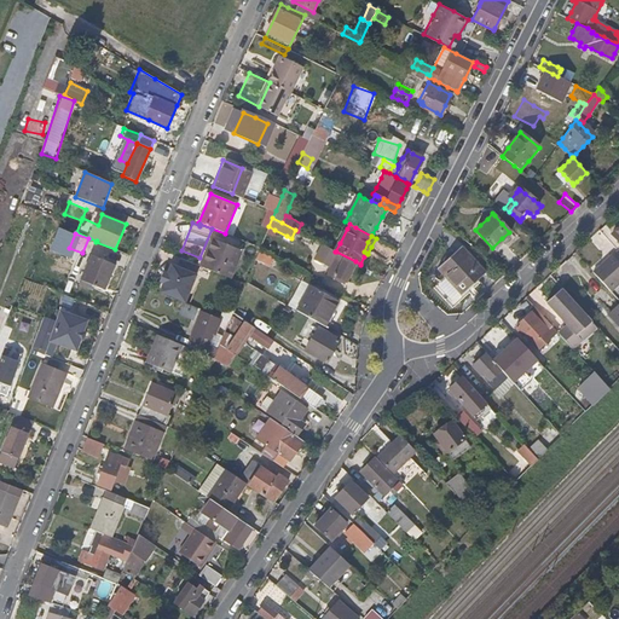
[(242,252),(213,239),(208,252),(212,253),(206,268),(230,279),(242,252)]
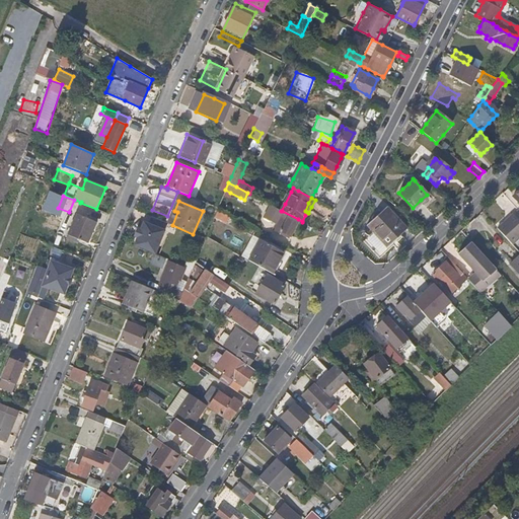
[(400,224),(391,214),(385,208),(377,215),(367,224),(371,228),(380,238),(387,246),(394,240),(402,232),(405,229),(400,224)]
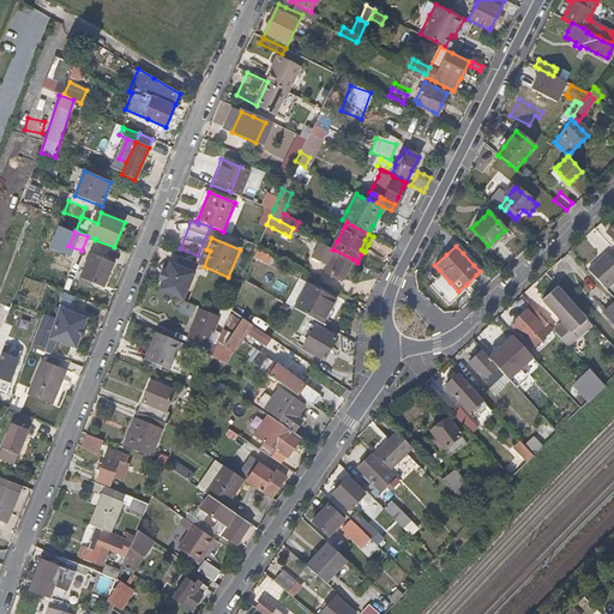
[(204,266),(210,251),(206,250),(199,265),(204,266)]
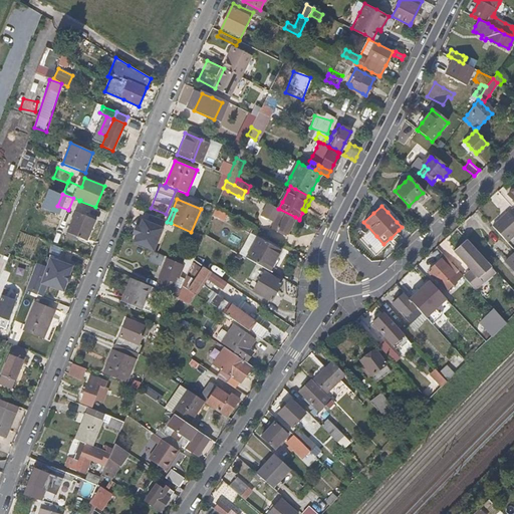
[(291,225),(295,217),(279,209),(276,215),(270,227),(274,229),(286,235),(291,225)]
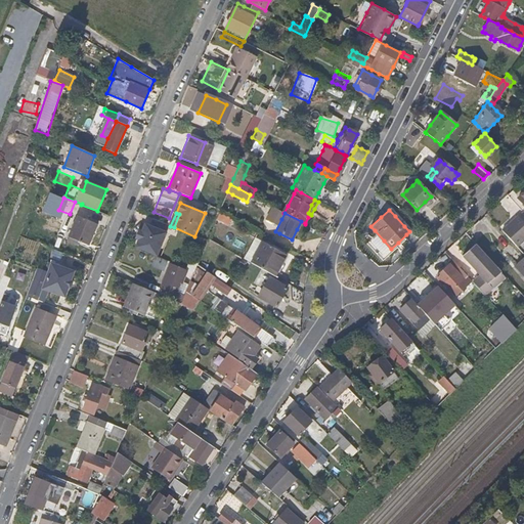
[(88,243),(97,221),(78,214),(69,235),(88,243)]
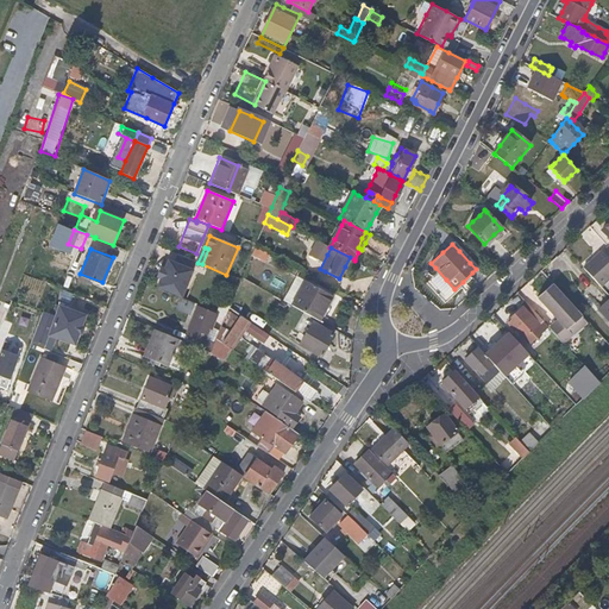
[(608,276),(608,258),(601,250),(583,268),(584,269),(600,286),(608,276)]
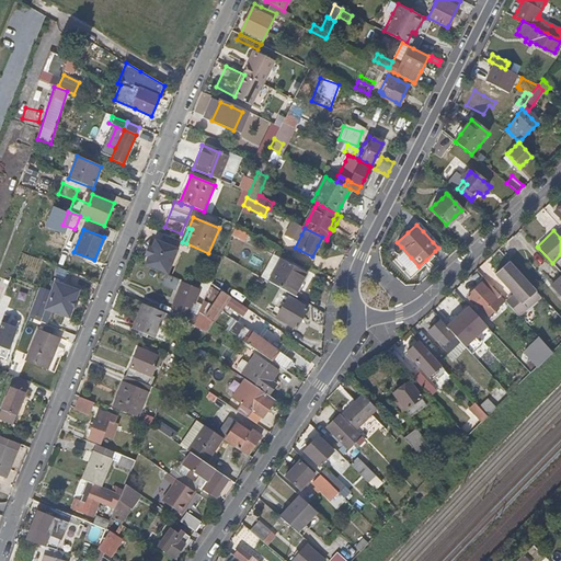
[(167,274),(176,250),(175,249),(179,240),(164,235),(161,243),(155,240),(151,249),(150,249),(147,258),(148,258),(145,265),(151,268),(167,274)]
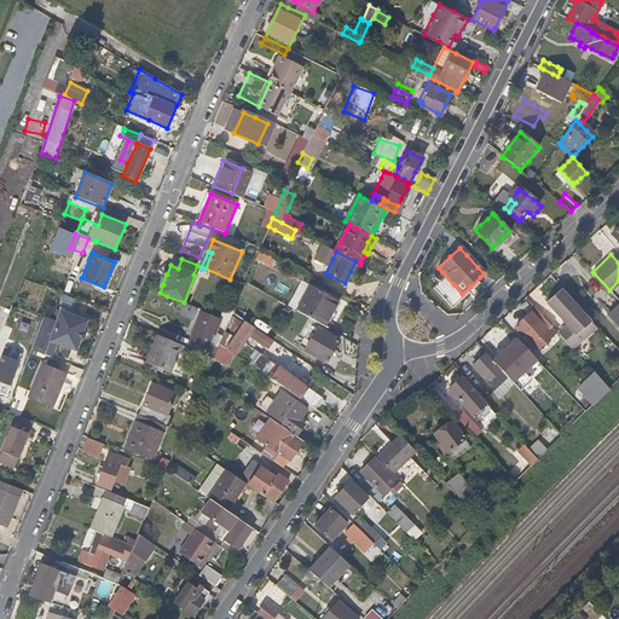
[(331,313),(337,301),(331,298),(319,290),(311,285),(308,289),(302,299),(299,306),(304,308),(313,313),(327,320),(331,313)]
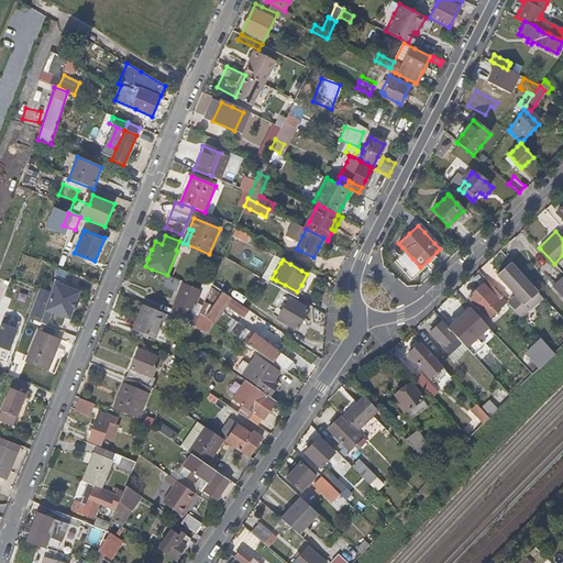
[(540,295),(510,263),(497,275),(505,283),(516,295),(508,302),(520,317),(539,300),(542,298),(540,295)]
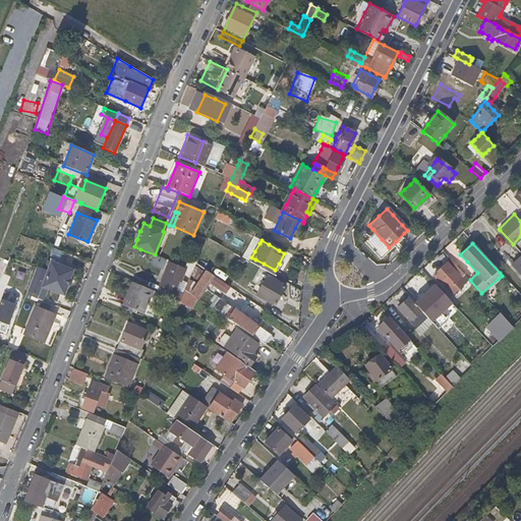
[(520,252),(511,263),(520,274),(520,252)]
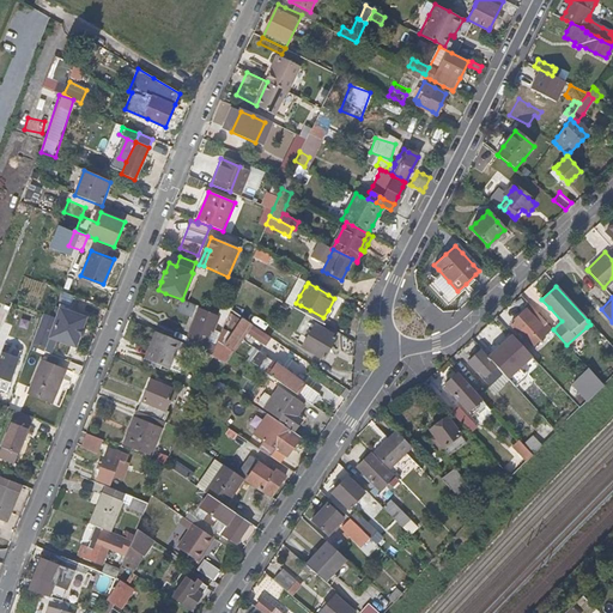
[(35,325),(41,309),(32,305),(26,321),(35,325)]
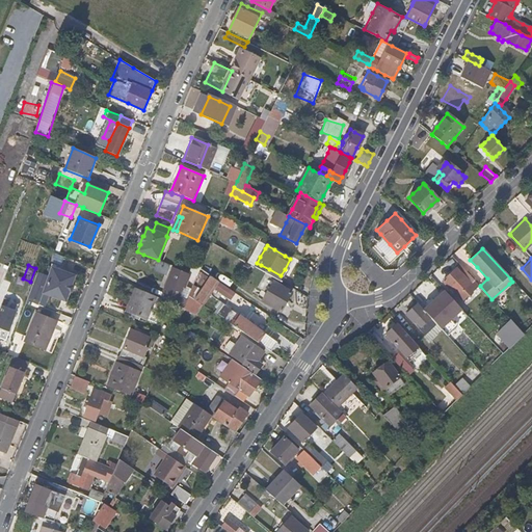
[(474,288),(478,284),(461,266),(460,265),(456,269),(443,281),(449,288),(450,287),(452,289),(458,295),(460,298),(461,299),(464,296),(474,288)]
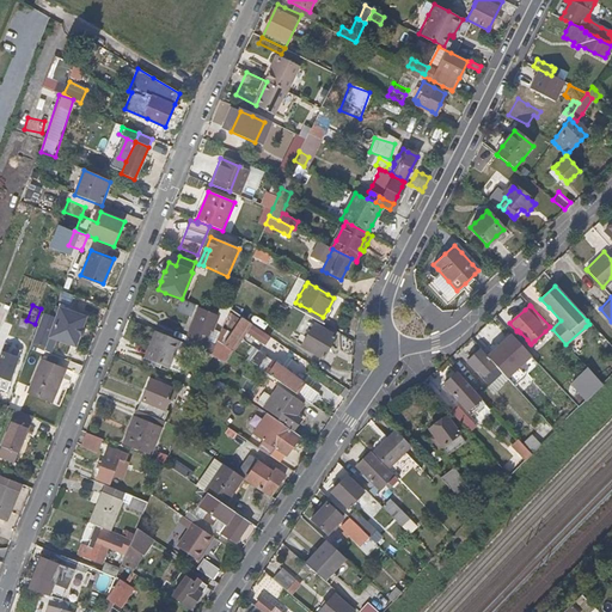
[(204,343),(210,331),(203,329),(209,314),(200,310),(188,336),(204,343)]
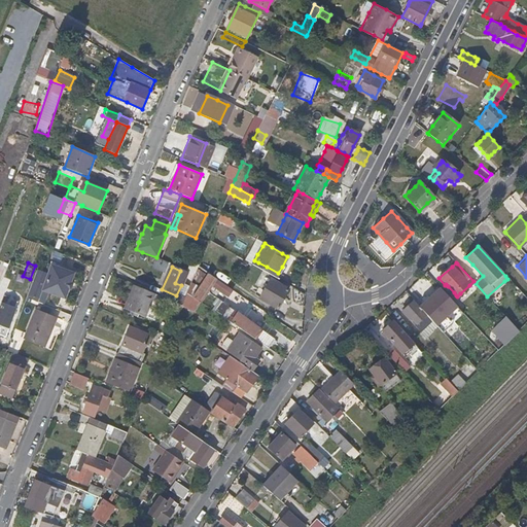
[(37,302),(48,274),(39,270),(28,297),(37,302)]
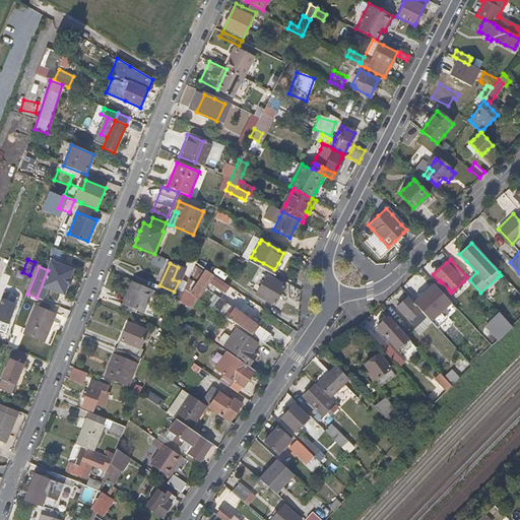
[(200,294),(205,286),(209,280),(213,274),(205,269),(204,271),(201,276),(198,281),(194,286),(192,289),(189,294),(197,299),(200,294)]
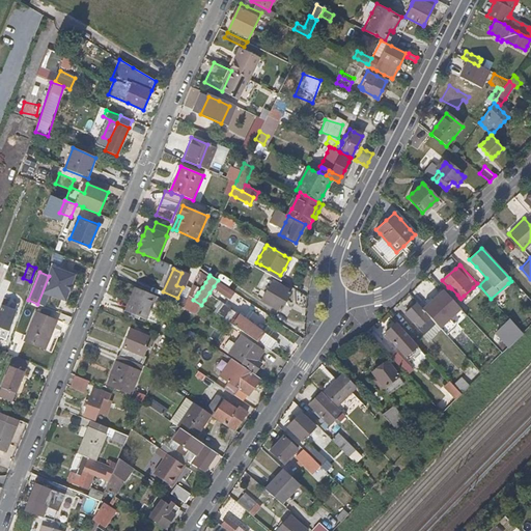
[(283,304),(288,295),(290,291),(285,288),(278,284),(272,281),(261,300),(269,304),(277,308),(280,310),(283,304)]
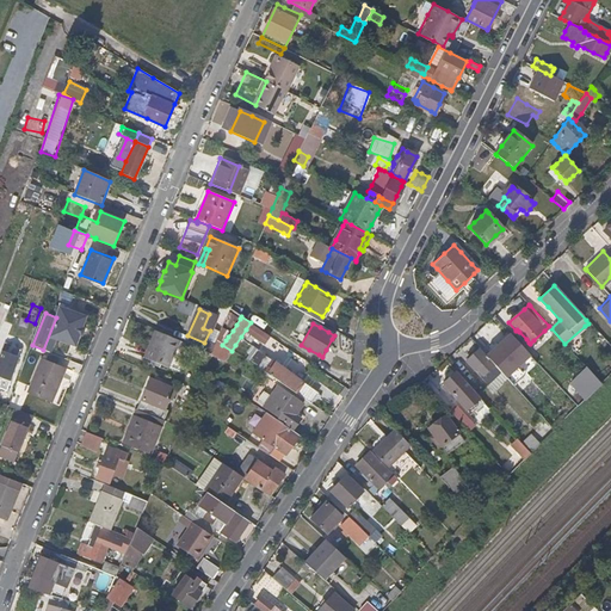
[(493,360),(512,343),(500,329),(481,347),(493,360)]
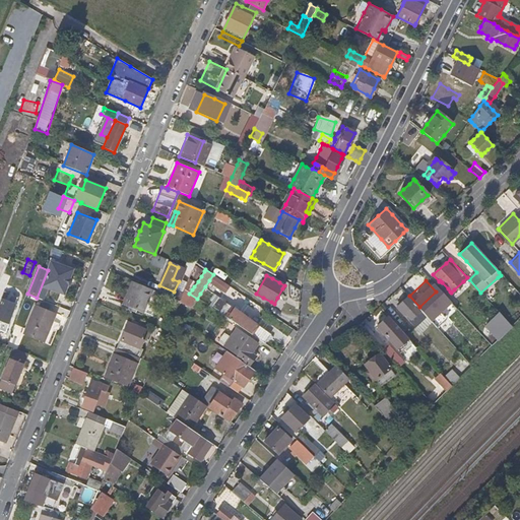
[(143,312),(152,289),(132,281),(123,304),(143,312)]
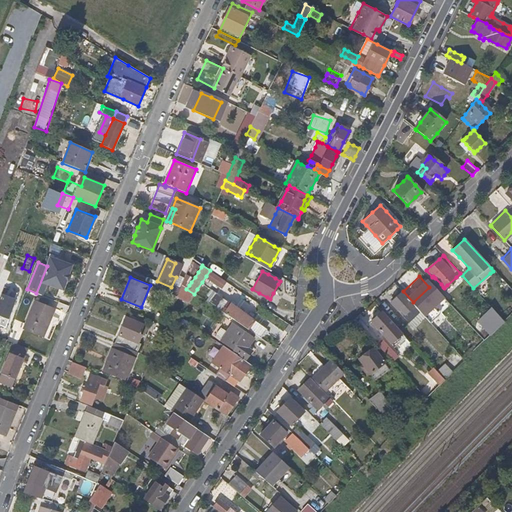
[(23,290),(27,281),(19,278),(16,288),(23,290)]
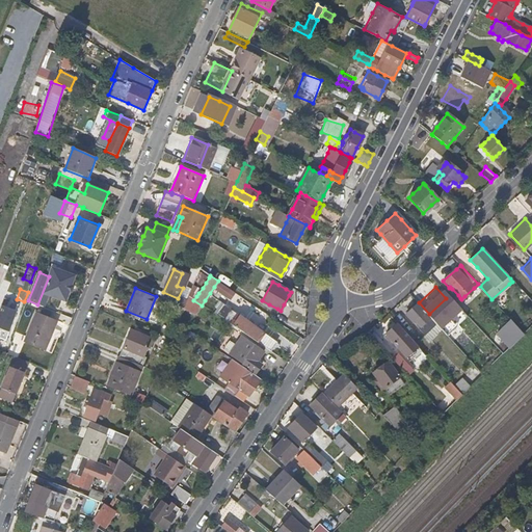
[(196,296),(192,293),(190,292),(188,296),(193,300),(196,296)]
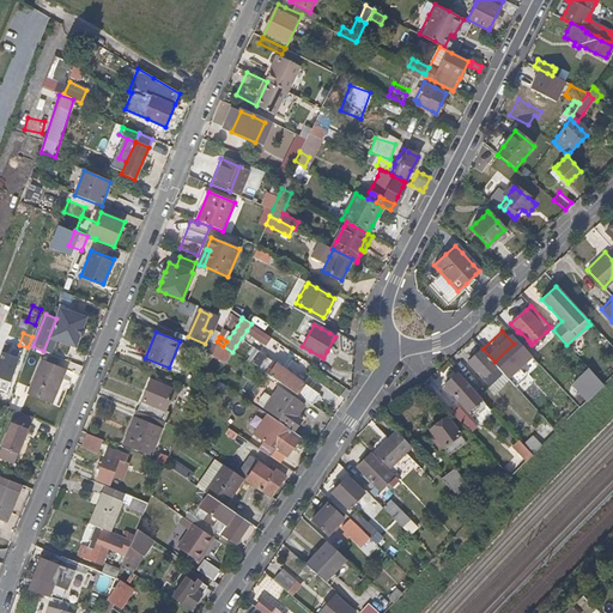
[(212,354),(216,347),(207,344),(204,351),(212,354)]
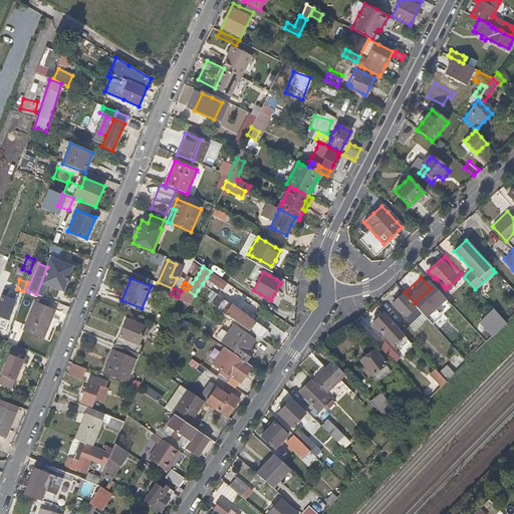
[(453,297),(446,289),(445,288),(441,292),(442,293),(445,297),(449,301),(453,297)]
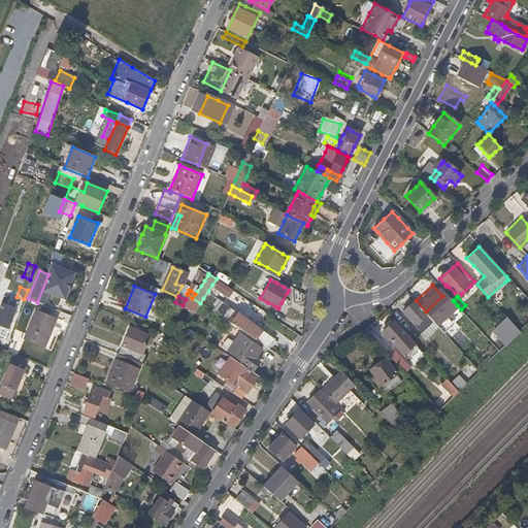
[(423,330),(433,321),(414,300),(403,309),(410,317),(411,316),(416,319),(414,321),(423,330)]
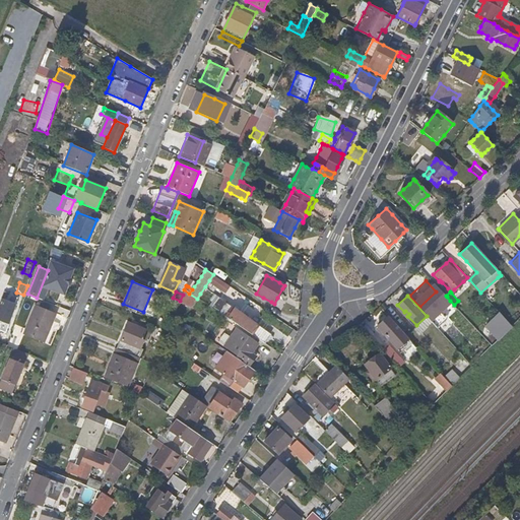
[(229,309),(231,308),(228,305),(223,303),(218,299),(215,297),(213,300),(211,304),(209,307),(213,309),(224,317),(224,316),(226,313),(229,309)]
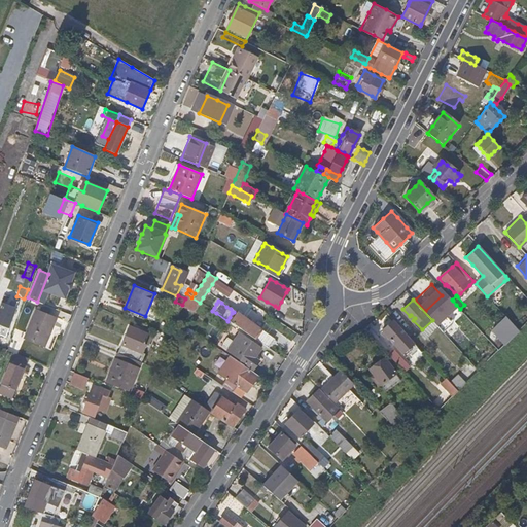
[(0,335),(5,338),(16,309),(2,304),(0,308),(0,335)]
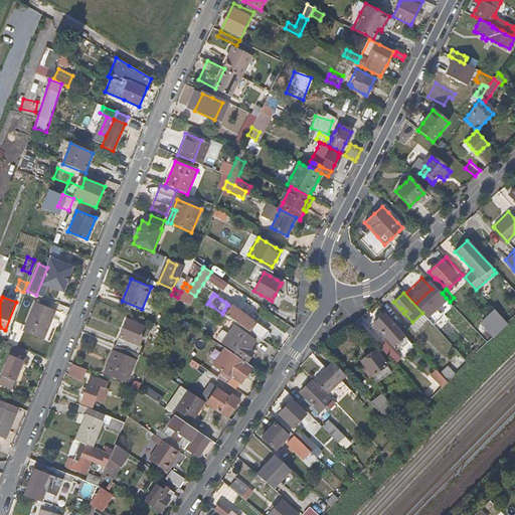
[(439,311),(428,300),(420,309),(425,314),(431,319),(439,311)]
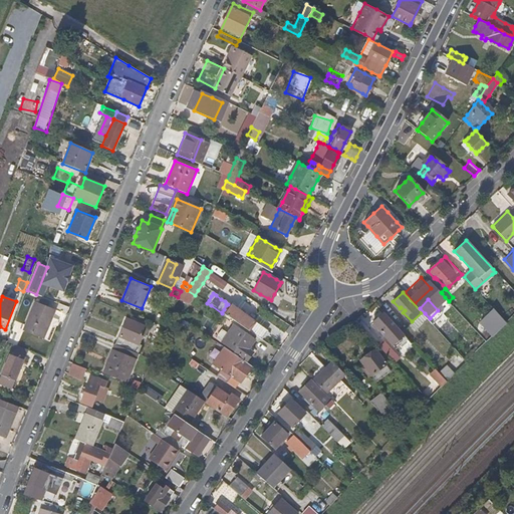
[(43,337),(55,308),(36,300),(24,329),(43,337)]
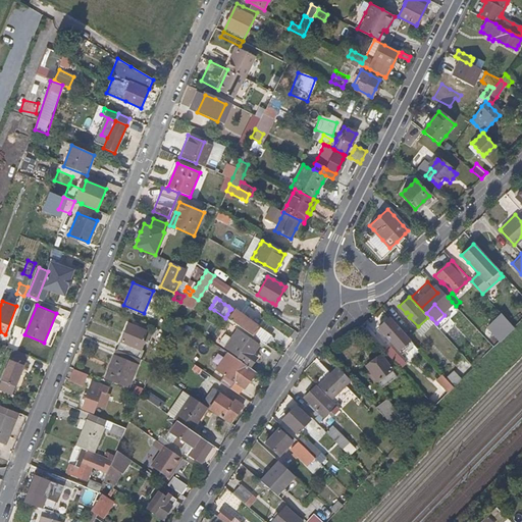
[(245,318),(240,314),(237,312),(233,310),(231,309),(229,310),(227,314),(225,317),(225,318),(226,318),(238,326),(239,327),(242,322),(245,318)]
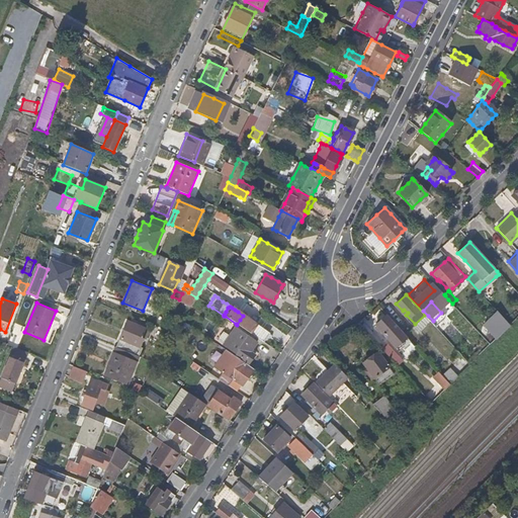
[(173,330),(176,323),(178,318),(172,314),(166,327),(173,330)]
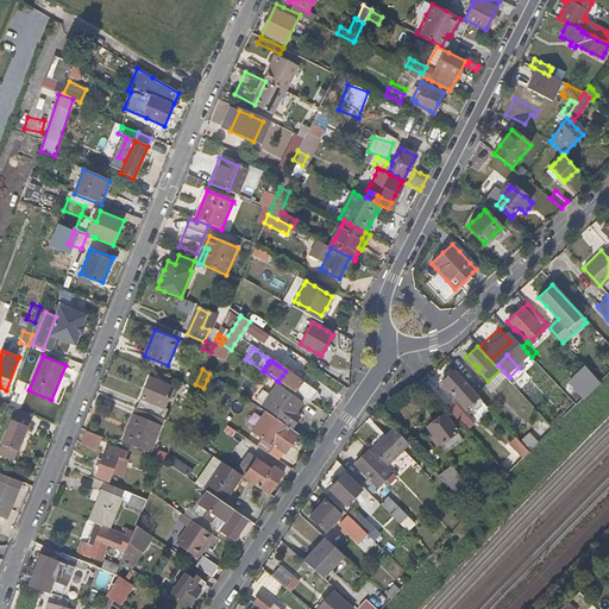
[(459,401),(472,390),(453,370),(441,382),(447,389),(454,395),(459,401)]
